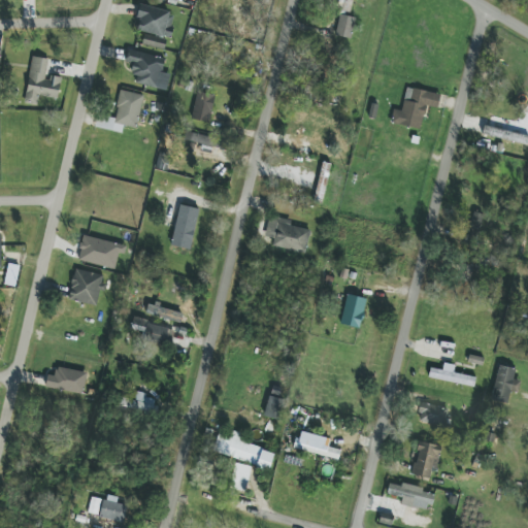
[(341,0),(339,11),(352,13),(353,0),(341,0)]
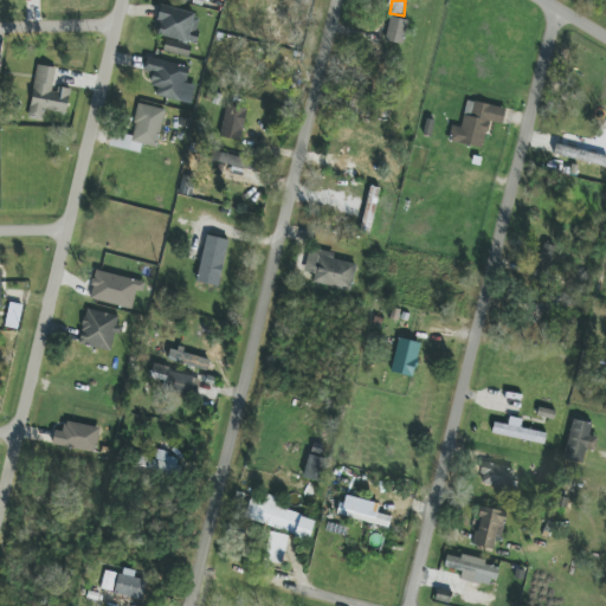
[(200,15),(160,6),(156,21),(160,23),(158,36),(194,44),(200,15)]
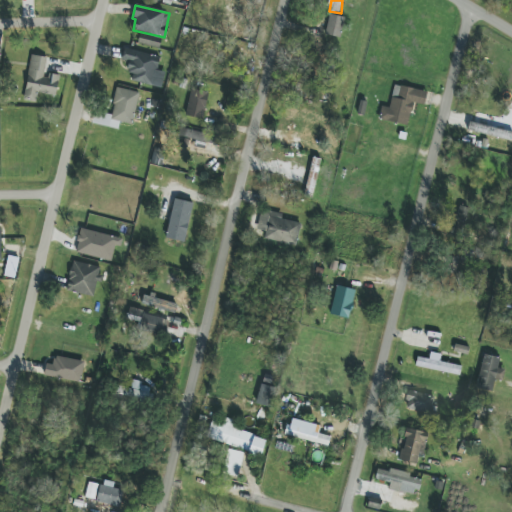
[(341,38),(344,17),(329,15),(326,35),(341,38)]
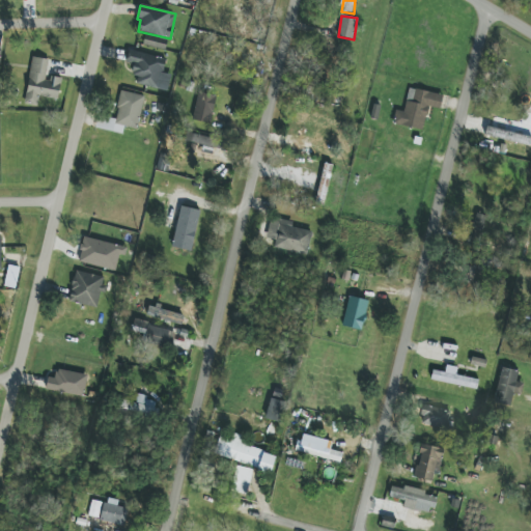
[(167,91),(171,75),(163,74),(166,58),(129,51),(127,63),(137,64),(133,84),(167,91)]
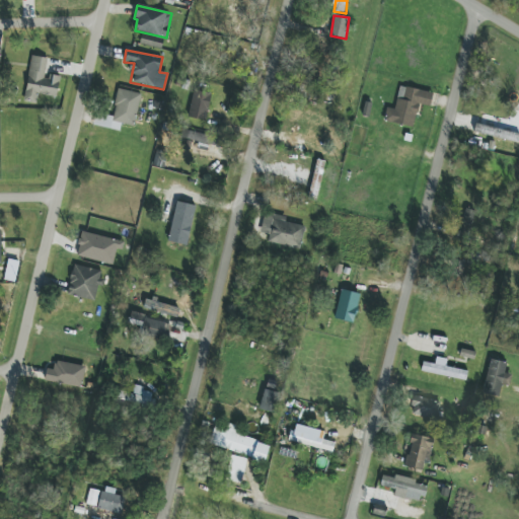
[(57,97),(60,76),(47,74),(49,59),(31,56),(23,101),(36,104),(38,94),(57,97)]
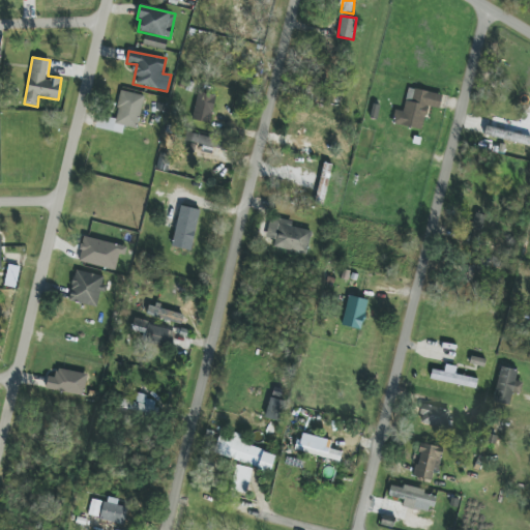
[(442,95),(408,88),(404,112),(395,111),(393,124),(422,130),(427,107),(440,109),(442,95)]
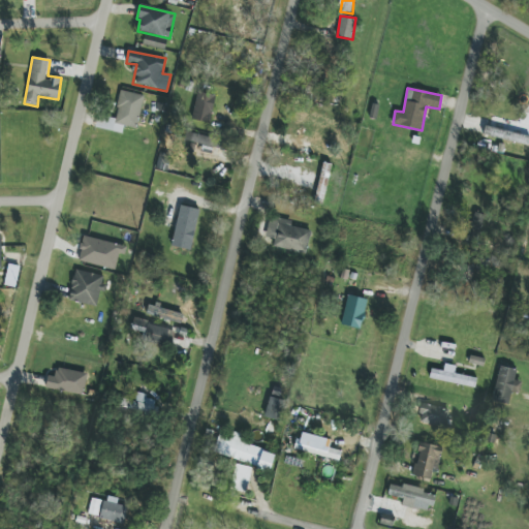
[(136,129),(144,95),(120,91),(115,120),(98,117),(96,128),(122,133),(123,126),(136,129)]
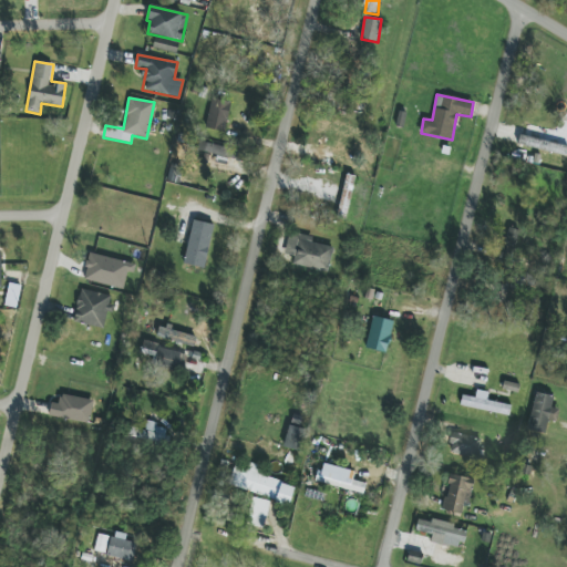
[(225,132),(230,102),(212,99),(206,129),(225,132)]
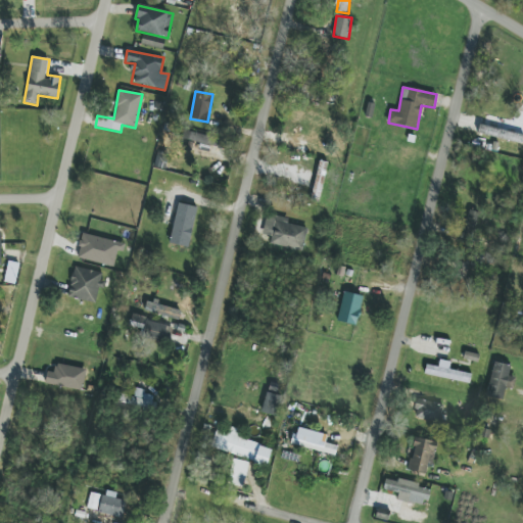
[(522,144),(522,138),(522,135),(479,125),(477,134),(522,144)]
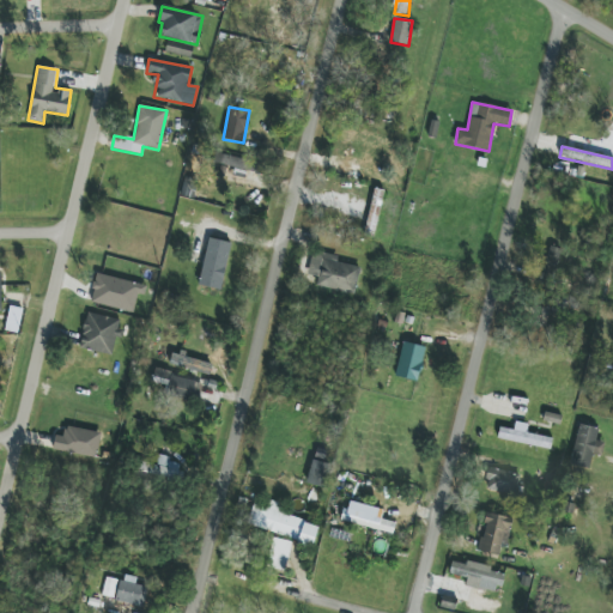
[(381,190),(371,189),(366,236),(376,237),(381,190)]
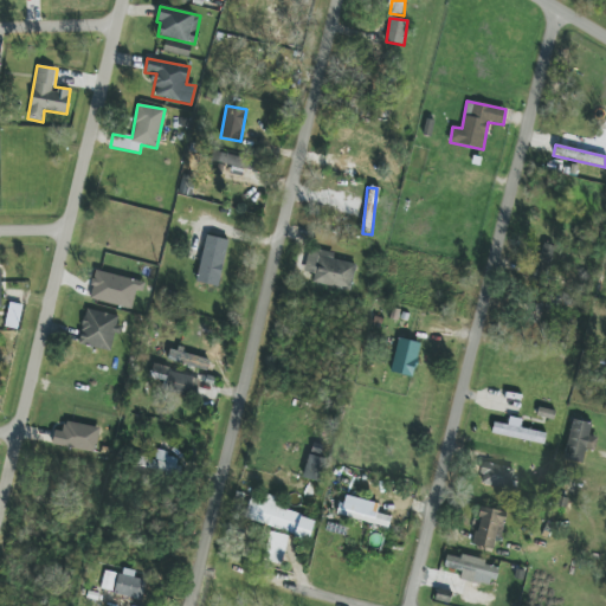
[(218,288),(229,240),(207,236),(195,282),(218,288)]
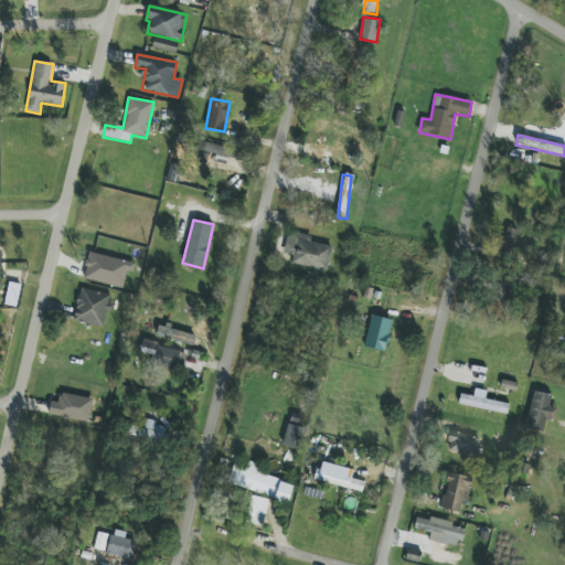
[(328,270),(331,246),(310,243),(311,236),(287,232),(284,254),(292,255),(291,265),(328,270)]
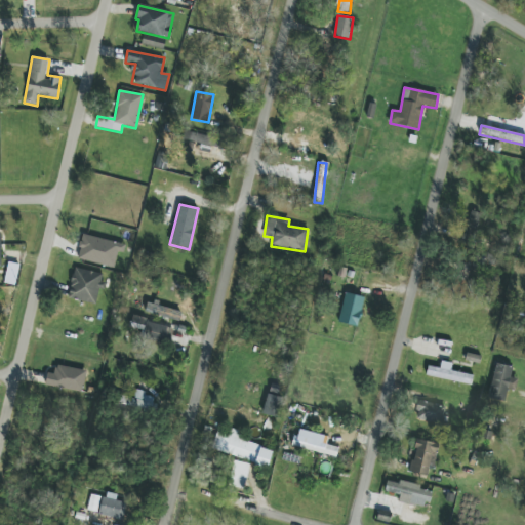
[(77,259),(114,268),(118,252),(124,253),(125,245),(83,235),(77,259)]
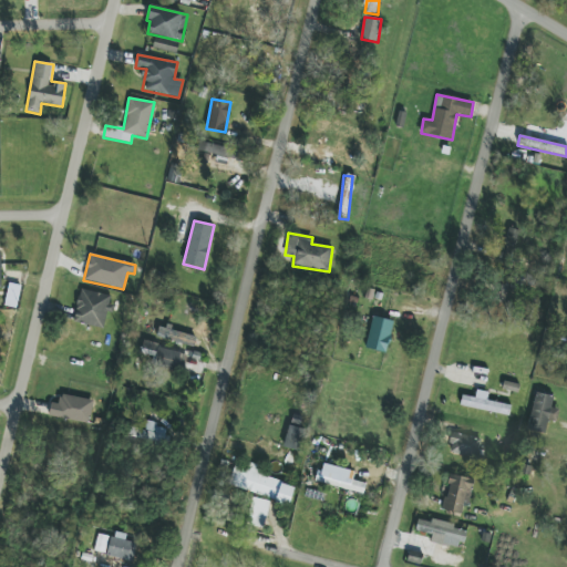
[(104,330),(110,306),(109,305),(111,297),(81,289),(72,321),(104,330)]
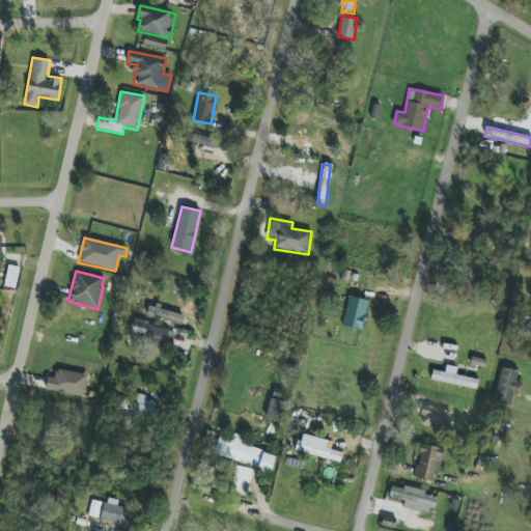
[(362,331),(368,301),(350,297),(342,327),(362,331)]
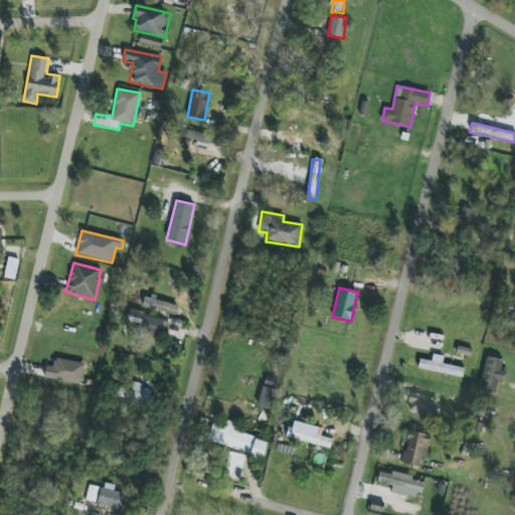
[(178,306),(153,301),(154,299),(144,297),(142,308),(177,315),(178,306)]
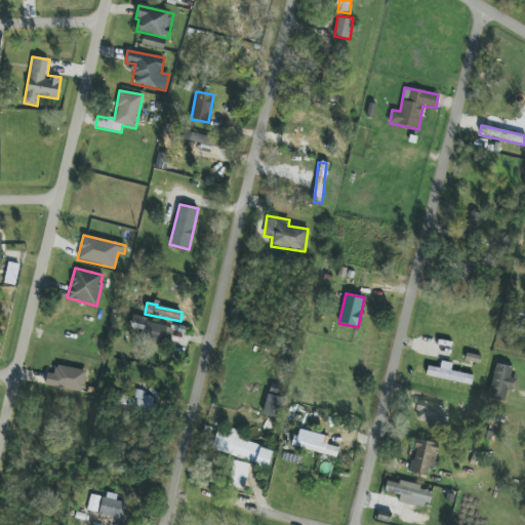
[(130,327),(147,330),(145,339),(170,345),(173,326),(132,318),(130,327)]
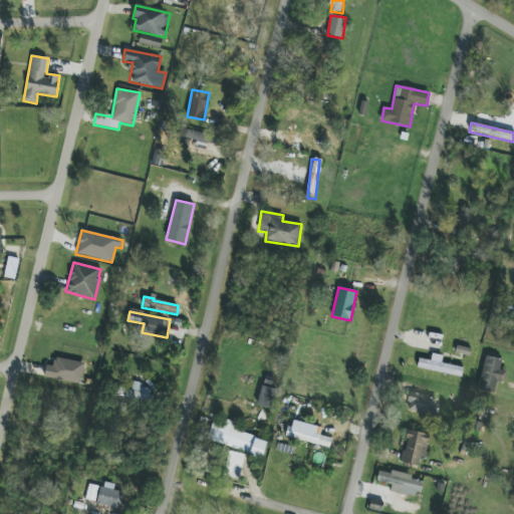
[(463,366),(441,364),(442,355),(432,354),(431,360),(419,358),(417,369),(462,375),(463,366)]
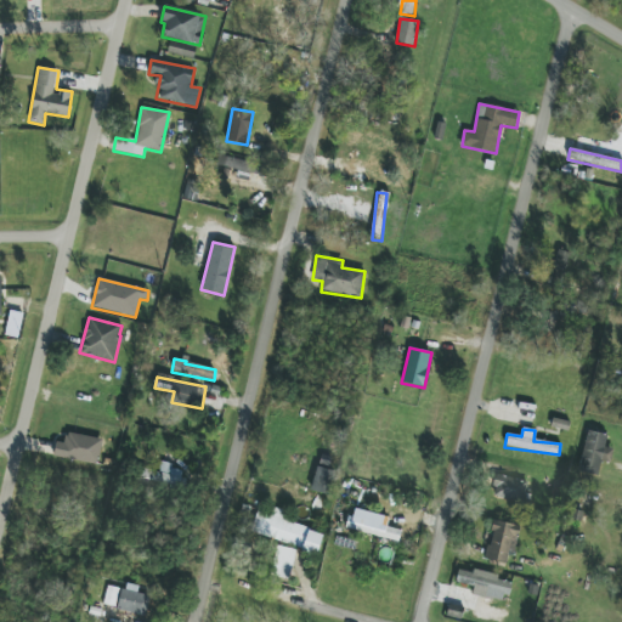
[(593,474),(595,461),(611,462),(612,448),(605,448),(606,434),(586,431),(580,473),(593,474)]
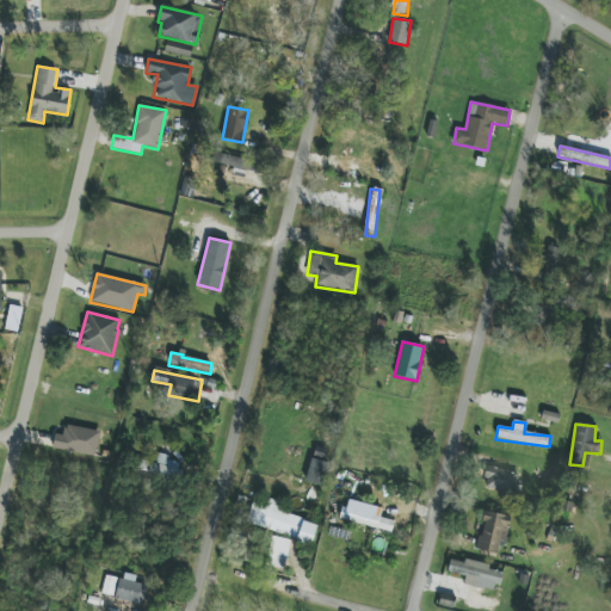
[(96,457),(100,432),(65,425),(63,436),(55,434),(53,449),(96,457)]
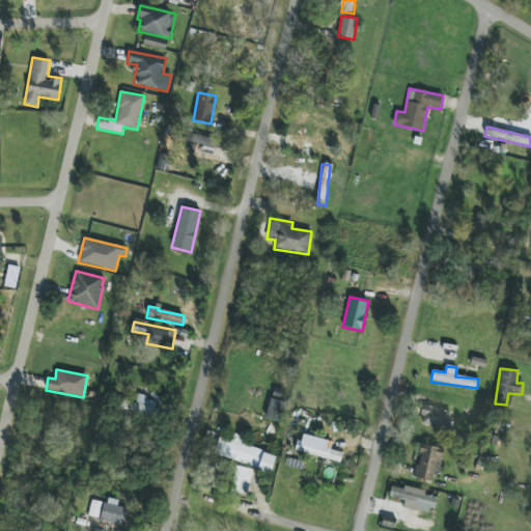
[(157,400),(137,395),(135,403),(121,399),(119,408),(152,417),(157,400)]
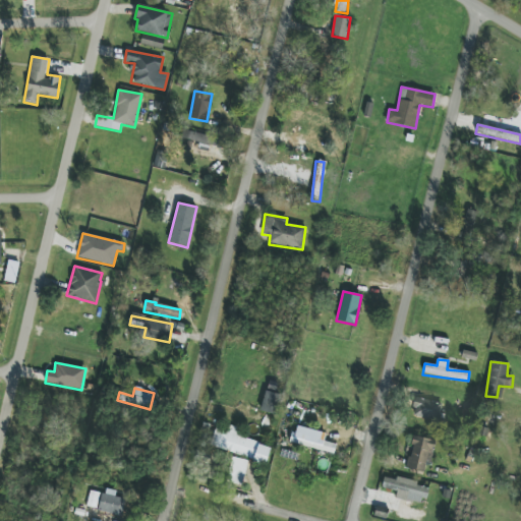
[(280,394),(265,392),(261,411),(276,414),(280,394)]
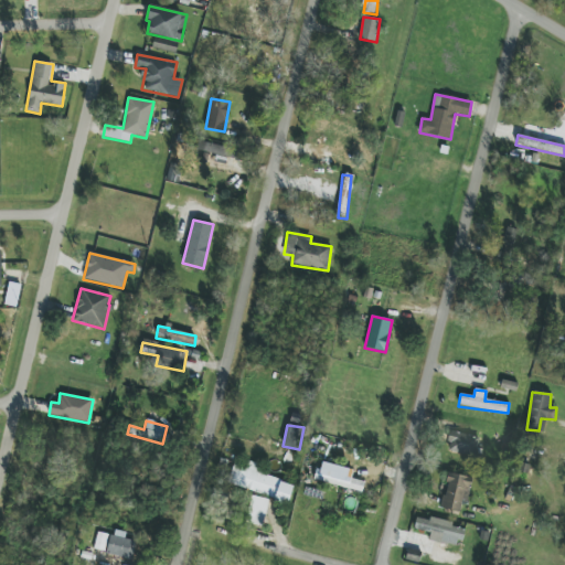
[(475,457),(478,437),(450,432),(447,451),(475,457)]
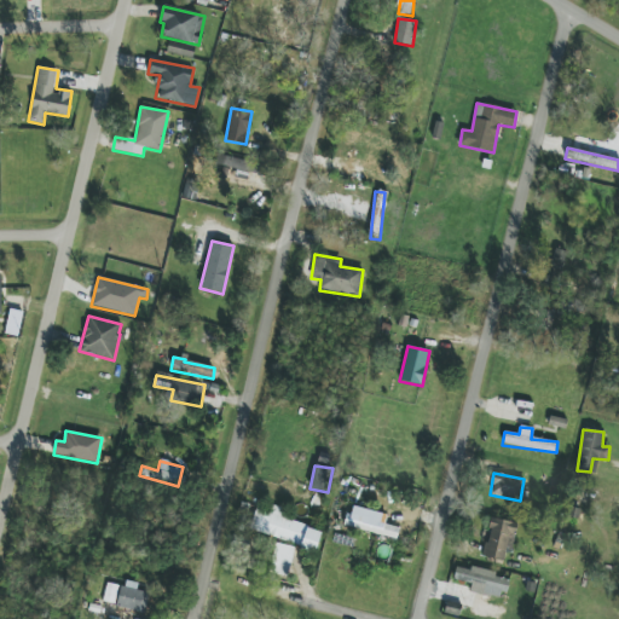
[(256,508),(249,531),(316,550),(322,532),(308,528),(311,520),(268,508),(267,512),(256,508)]
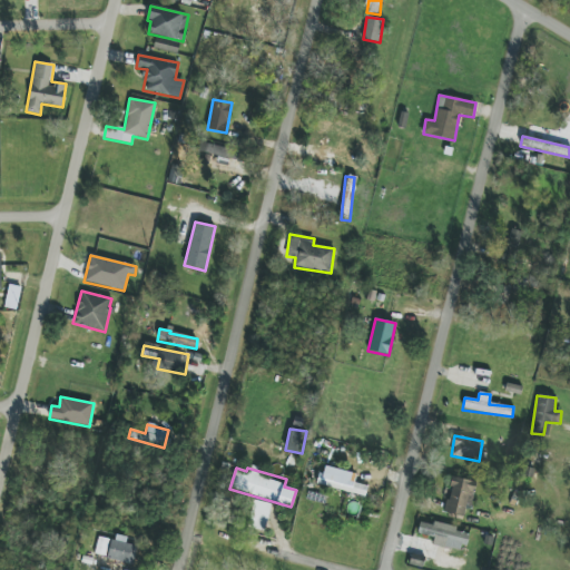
[(316,487),(366,495),(367,484),(317,475),(316,487)]
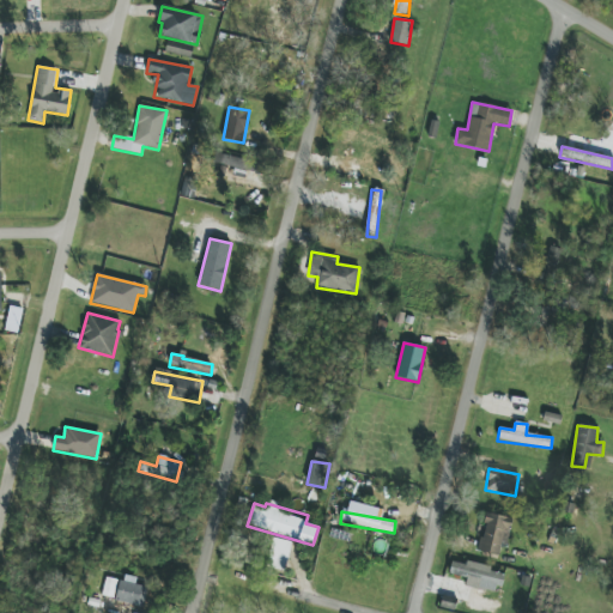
[(478,551),(499,556),(502,542),(508,544),(513,519),(487,514),(478,551)]
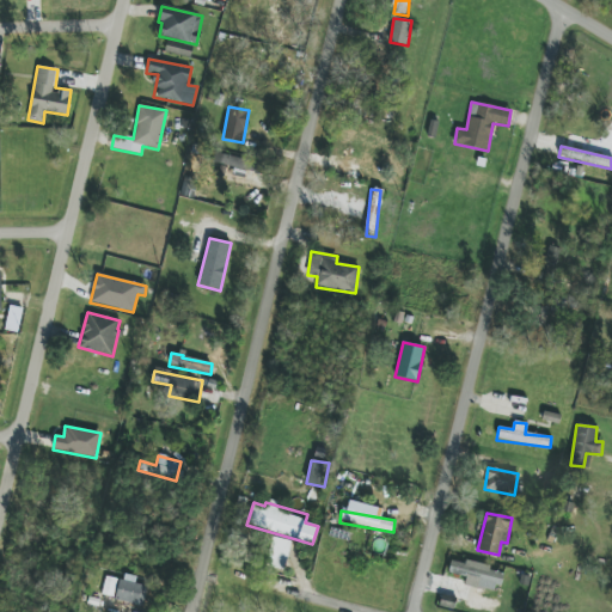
[(267,567),(285,570),(291,542),(273,538),(267,567)]
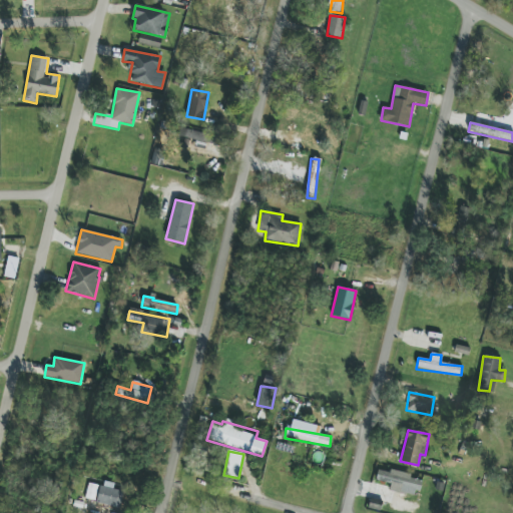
[(391,484),(389,492),(414,496),(415,490),(420,491),(422,481),(411,479),(411,475),(378,469),(376,481),(391,484)]
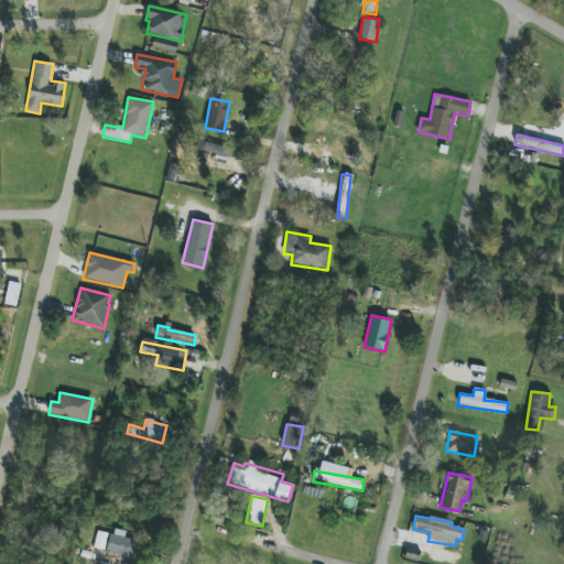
[(131,562),(136,540),(125,538),(126,532),(111,529),(106,557),(131,562)]
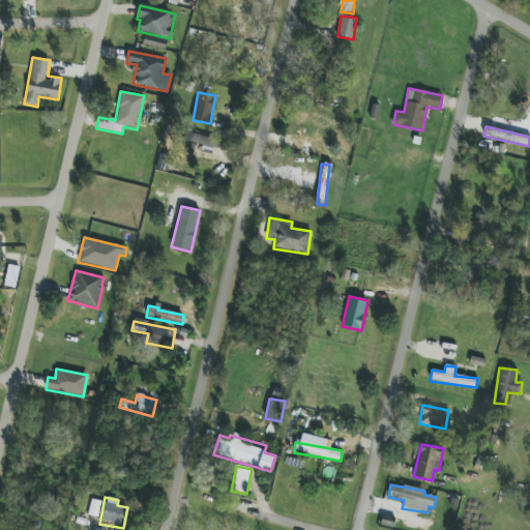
[(89,514),(99,517),(101,501),(91,500),(89,514)]
